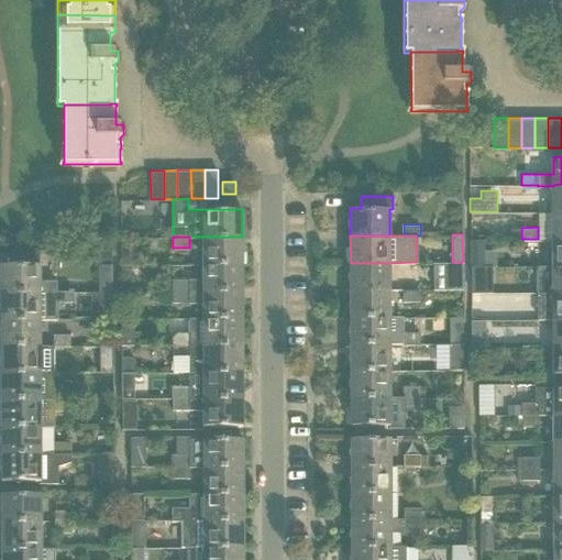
[(242,263),(242,237),(202,237),(202,263),(242,263)]
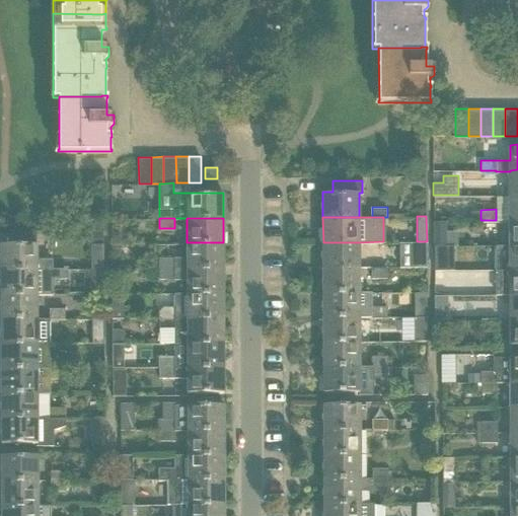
[(435,244),(443,244),(447,244),(446,220),(434,220),(434,245),(435,244)]
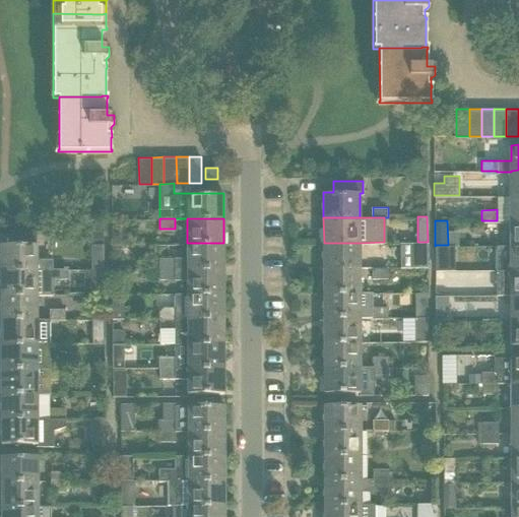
[(187,243),(187,258),(160,258),(160,268),(224,268),(223,243),(187,243)]
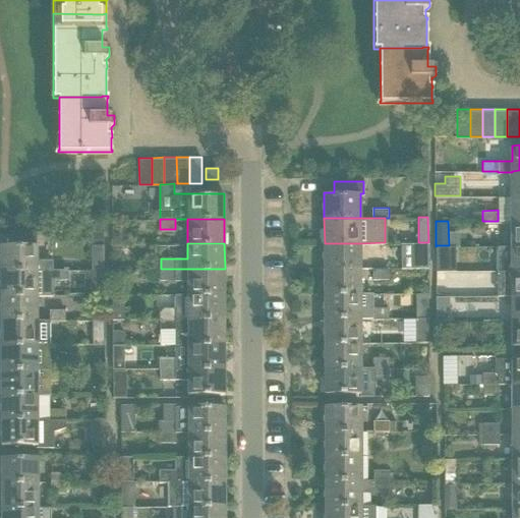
[(360,243),(325,243),(325,268),(361,268),(360,243)]
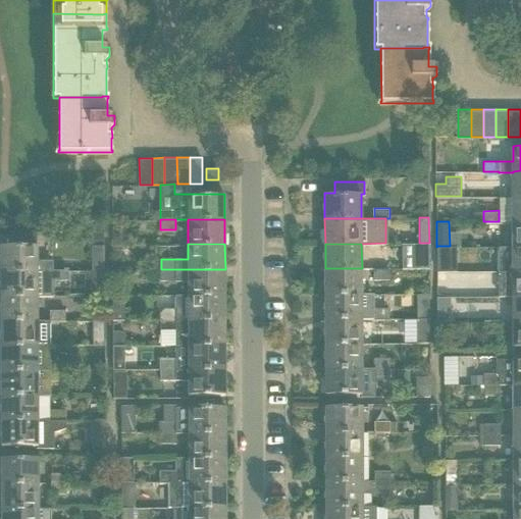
[(53,259),(38,259),(38,245),(1,245),(1,270),(38,270),(53,270),(53,259)]
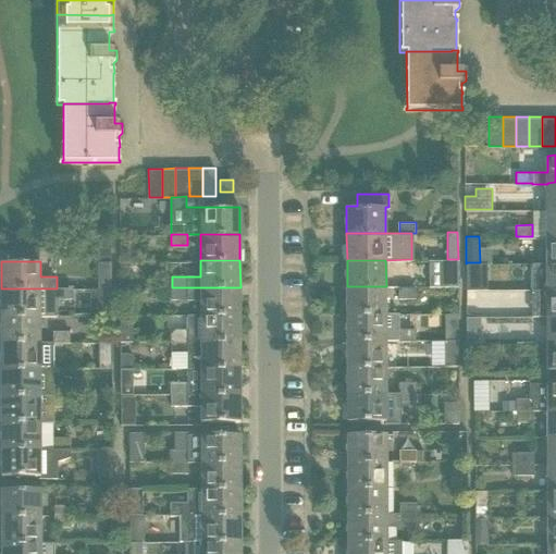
[(110,261),(97,261),(97,287),(110,287),(110,261)]
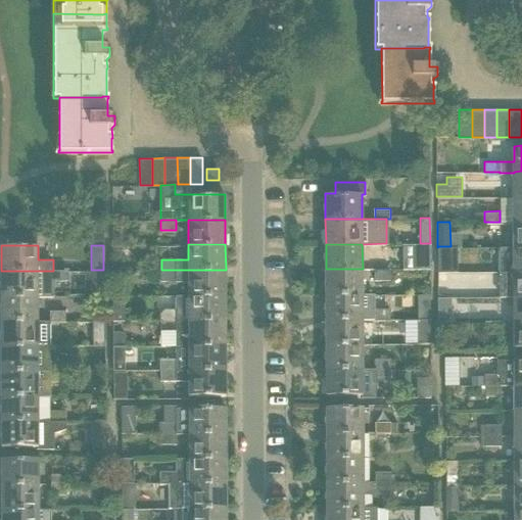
[(514,272),(514,245),(502,245),(501,272),(514,272)]
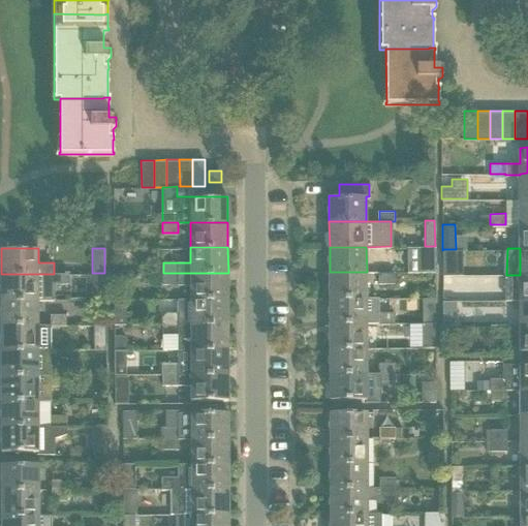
[(443,249),(443,269),(452,269),(452,249),(443,249)]
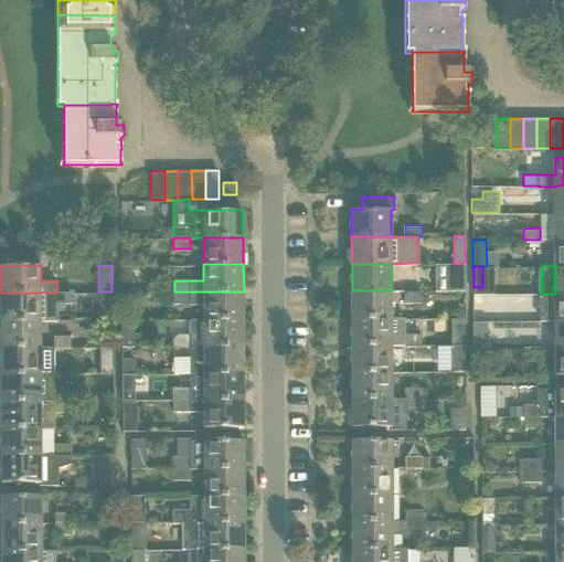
[(392,317),(392,290),(352,290),(352,317),(392,317)]
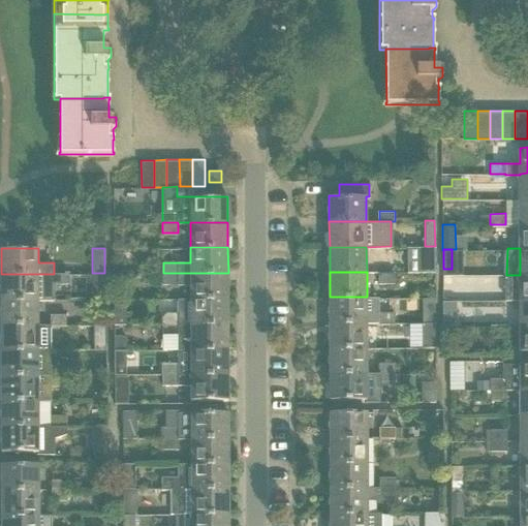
[(395,272),(379,272),(379,282),(395,282),(395,272)]
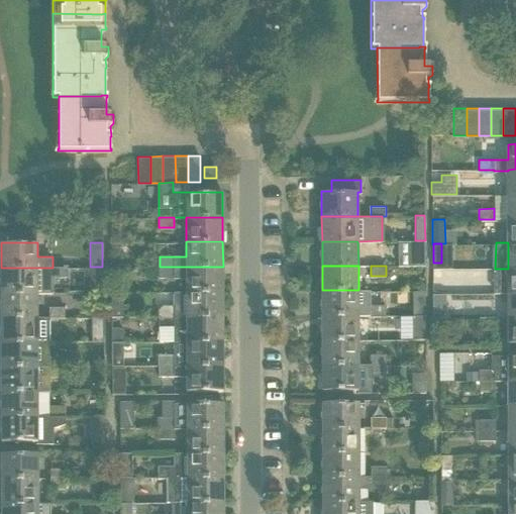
[(90,276),(90,292),(102,292),(102,267),(90,267),(90,276)]
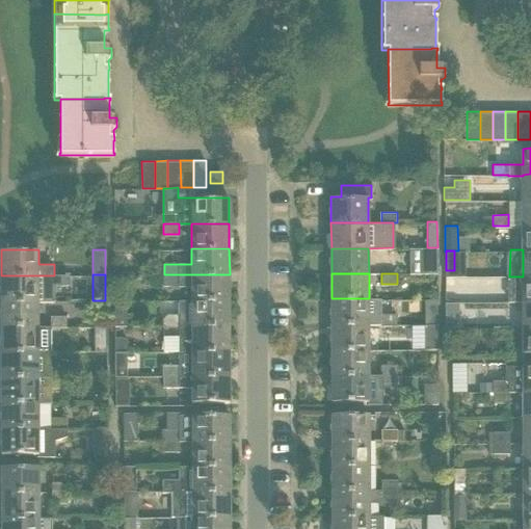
[(230,299),(230,274),(164,274),(164,285),(192,285),(192,299),(230,299)]
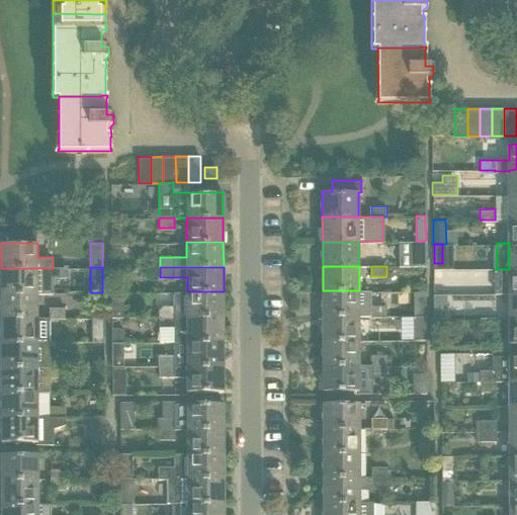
[(37,268),(1,268),(1,292),(37,292),(53,292),(54,292),(54,278),(68,277),(68,268),(67,268),(53,268),(37,268)]
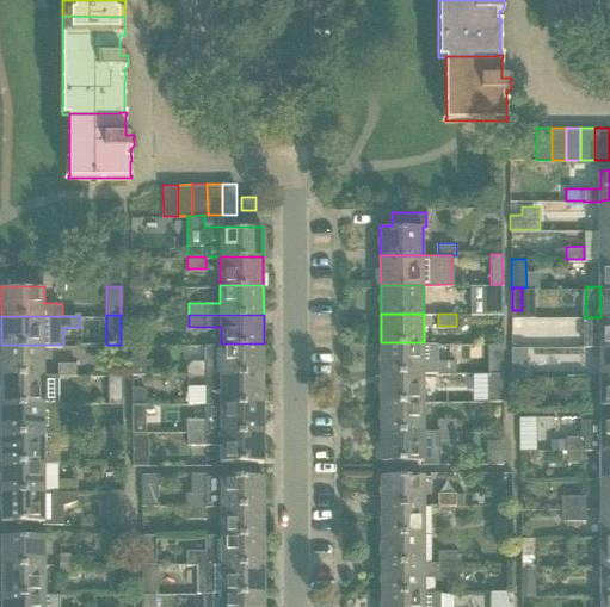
[(424,342),(381,342),(381,372),(424,372),(438,372),(438,360),(438,342),(424,342)]
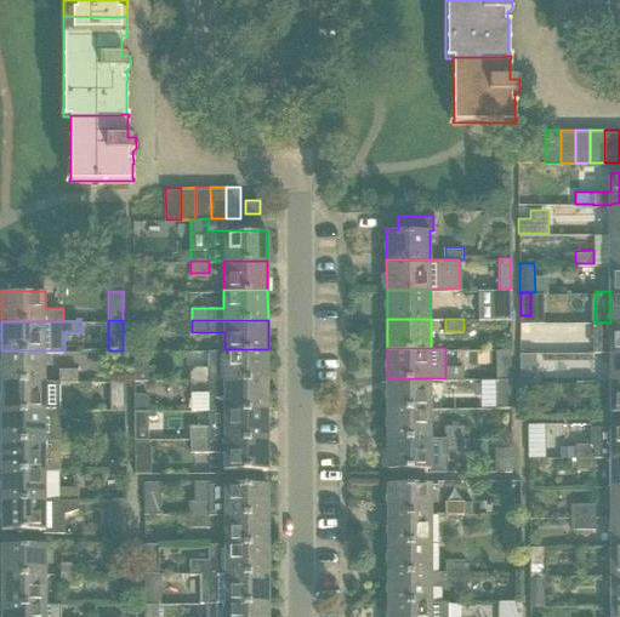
[(225,349),(225,350),(210,350),(210,366),(195,366),(191,371),(191,380),(192,380),(268,378),(268,349),(225,349)]
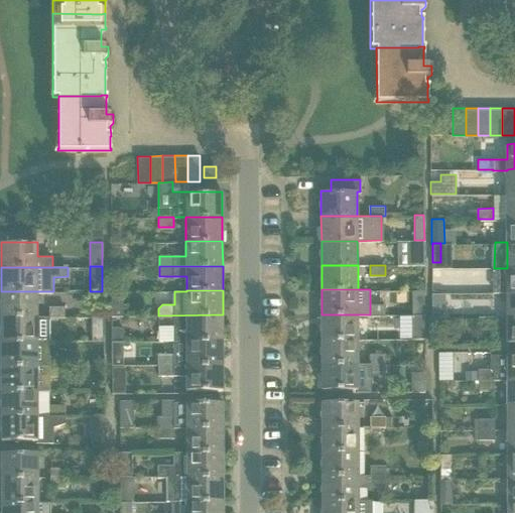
[(37,315),(37,291),(1,291),(1,315),(37,315)]
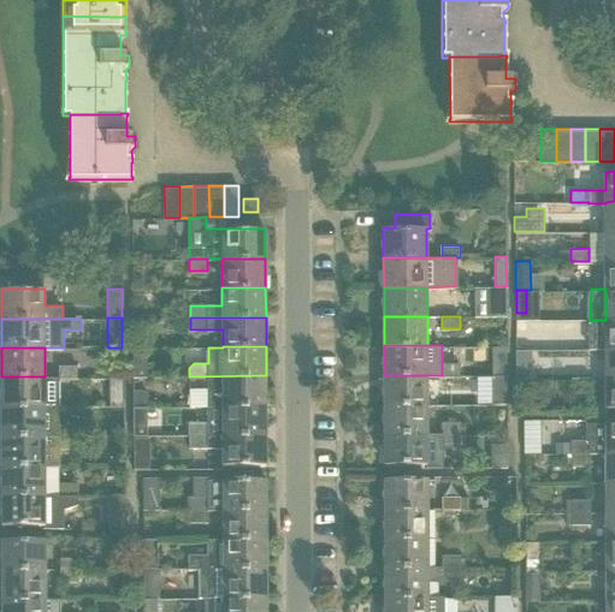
[(148,375),(147,348),(134,348),(134,376),(148,375)]
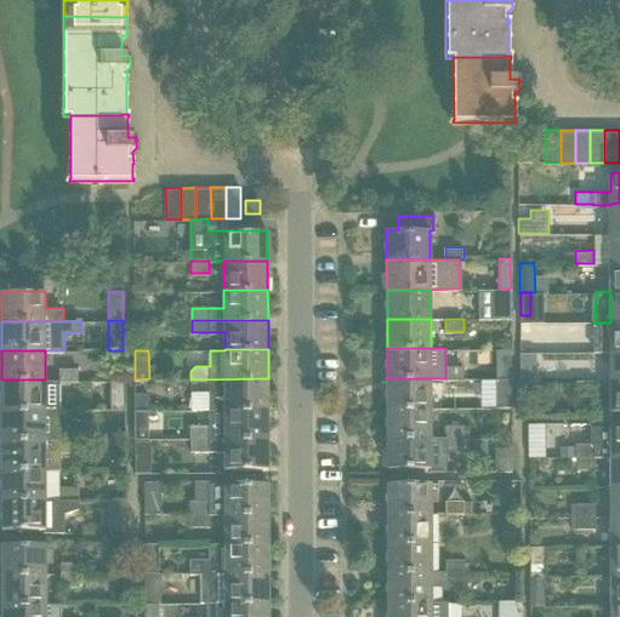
[(521,353),(521,364),(536,364),(536,353),(521,353)]
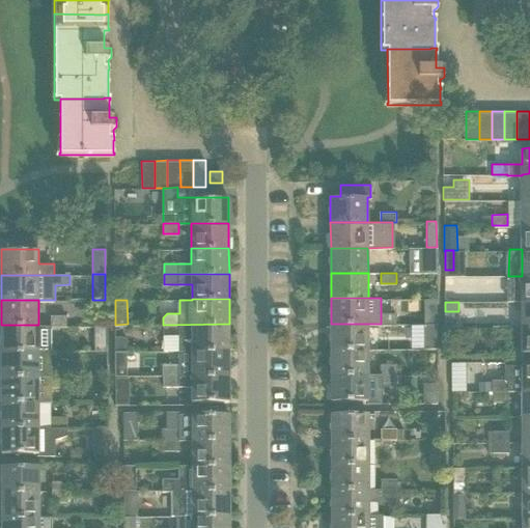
[(381,324),(396,324),(396,313),(381,313),(381,324)]
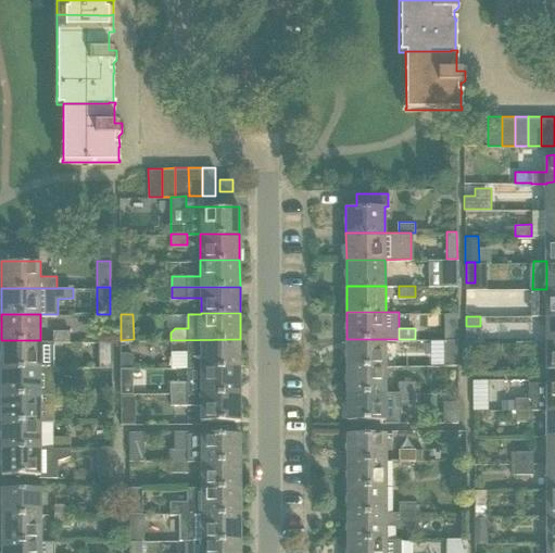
[(53,329),(53,340),(53,341),(70,341),(70,329),(53,329)]
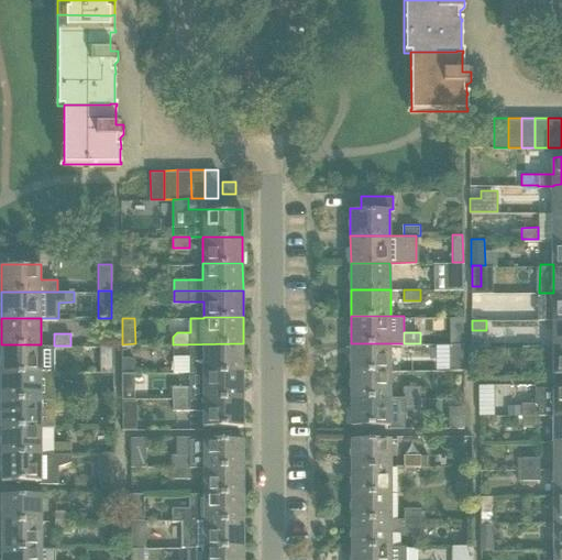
[(243,343),(174,344),(174,355),(190,355),(189,371),(243,371),(243,343)]
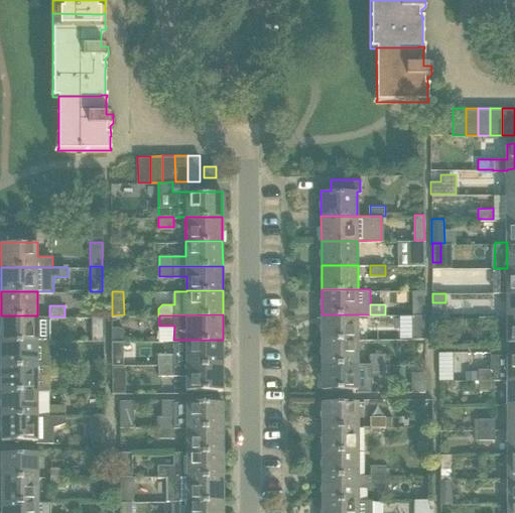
[(358,339),(358,314),(322,314),(322,339),(358,339)]
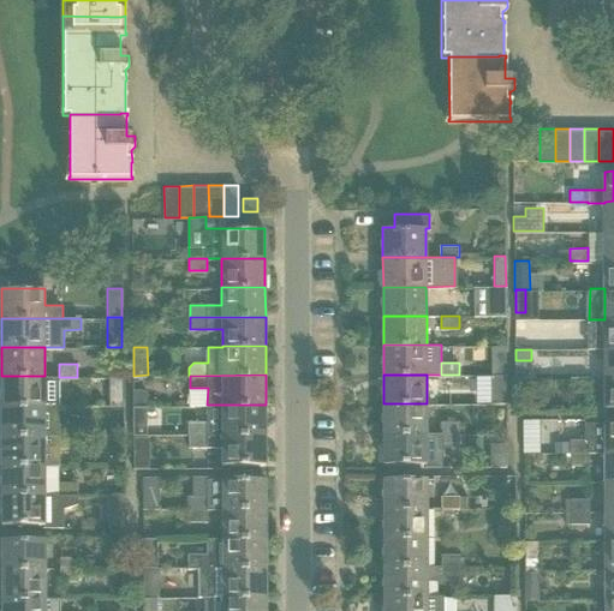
[(492,375),(490,375),(492,402),(507,402),(506,375),(492,375)]
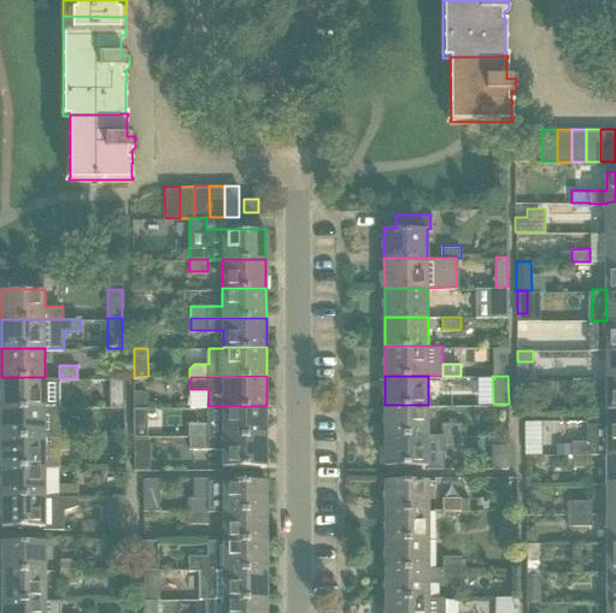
[(59,377),(45,377),(1,377),(1,407),(45,407),(59,407),(59,378),(59,377)]
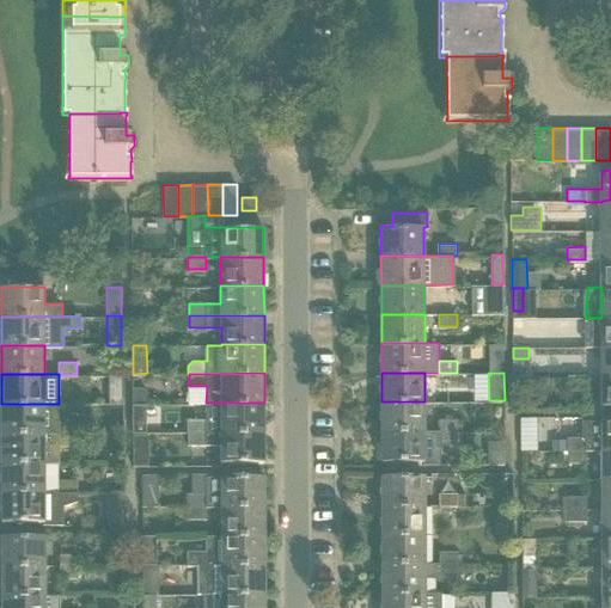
[(586,375),(568,374),(568,387),(586,388),(586,375)]
